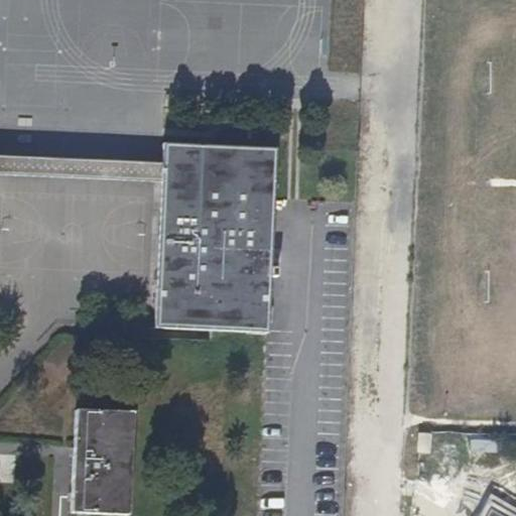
[(0,174),(162,182),(155,331),(270,336),(280,148),(166,143),(165,163),(0,154),(0,174)]
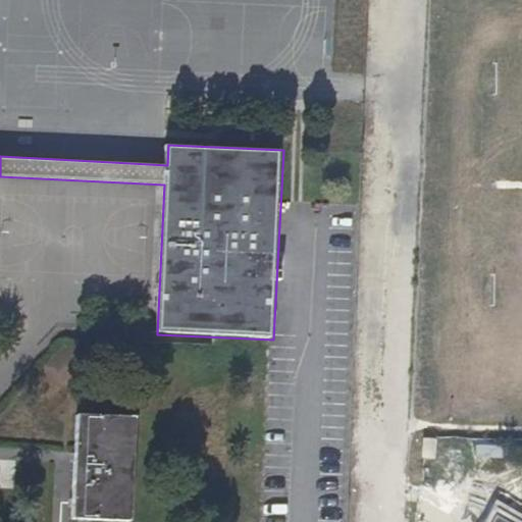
[(127,521),(133,419),(75,417),(70,521),(81,521),(127,521)]
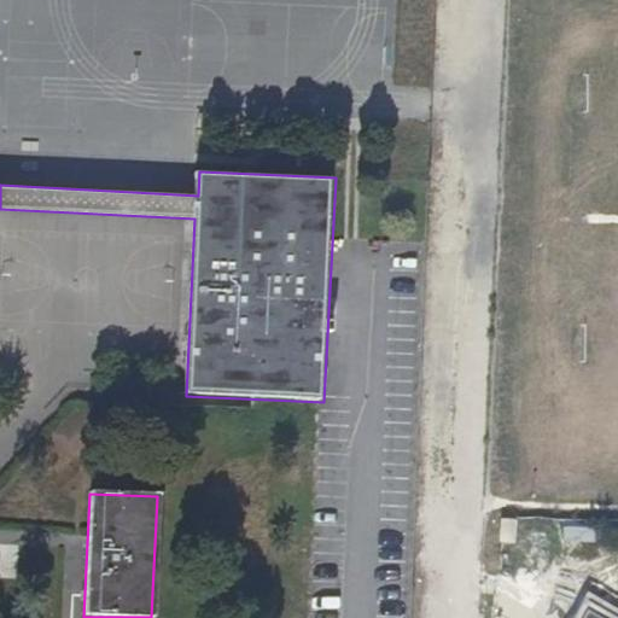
[(499,520),(497,543),(524,543),(525,522),(499,520)]
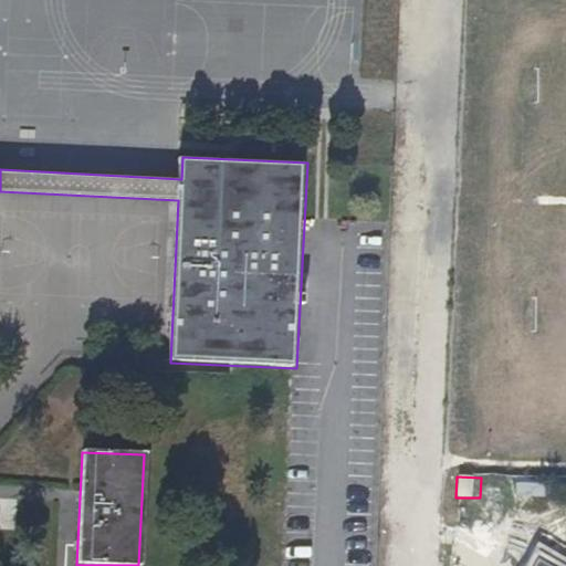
[(516,499),(545,498),(545,483),(515,484),(516,499)]
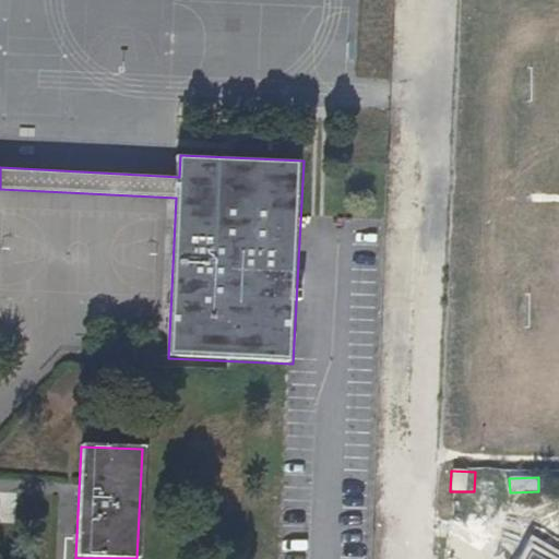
[(0,523),(14,524),(16,494),(0,492),(0,523)]
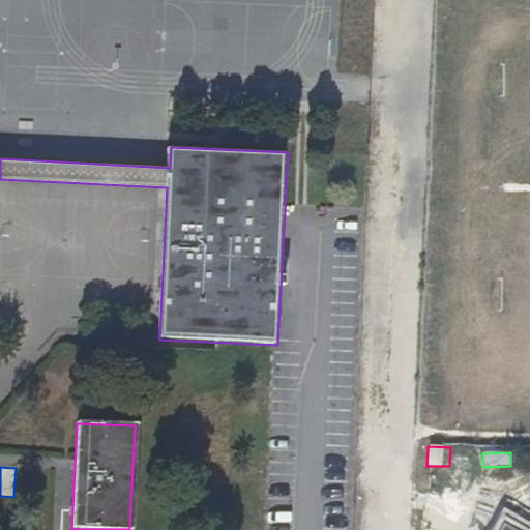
[(493,529),(529,529),(529,526),(504,509),(493,529)]
